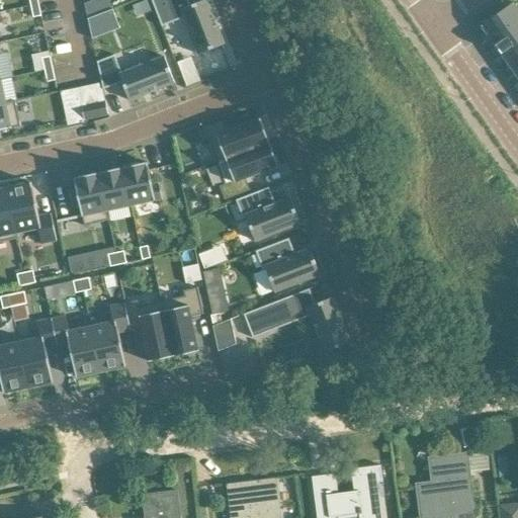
[(108,0),(83,0),(87,18),(112,9),(108,0)]
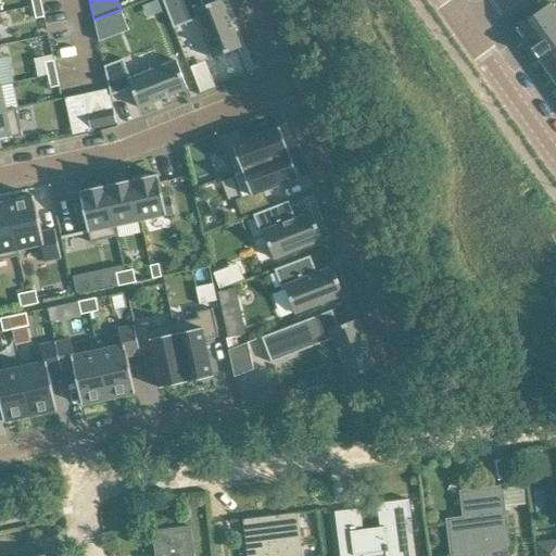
[(201,0),(162,0),(174,28),(198,19),(213,59),(241,48),(222,0),(218,0),(203,7),(201,0)]
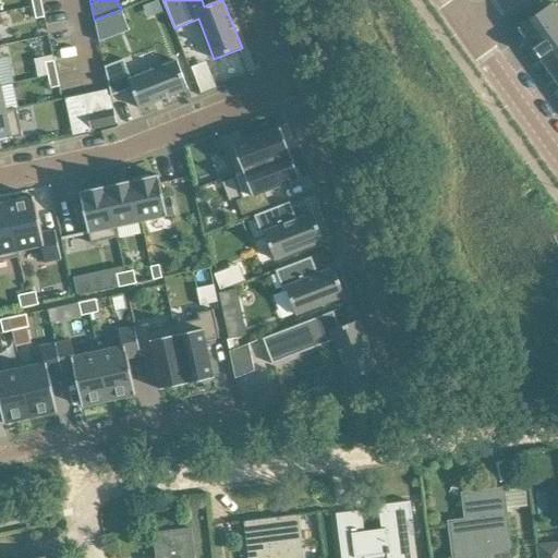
[(557,11),(553,3),(518,28),(532,48),(557,29),(557,11)]
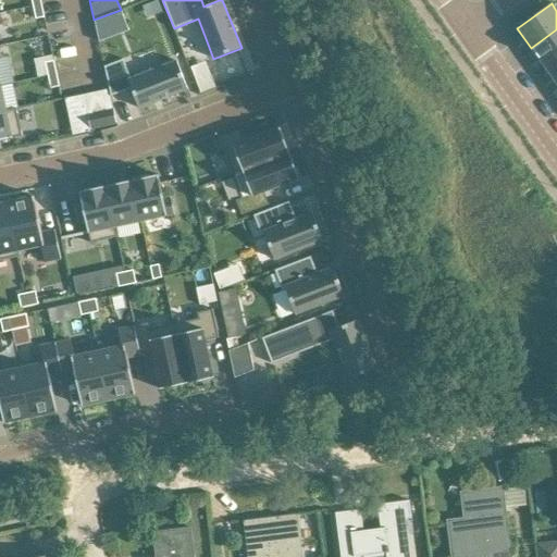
[(41,4),(33,5),(36,19),(45,16),(41,4)]
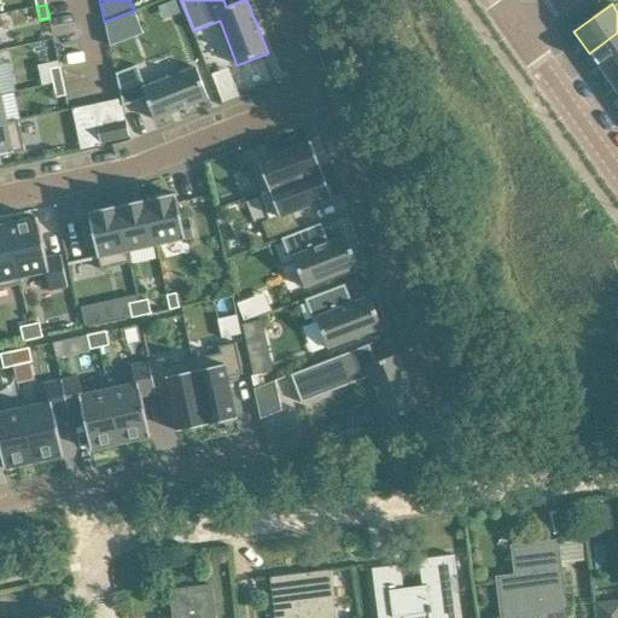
[(134,11),(105,22),(110,47),(143,34),(134,11)]
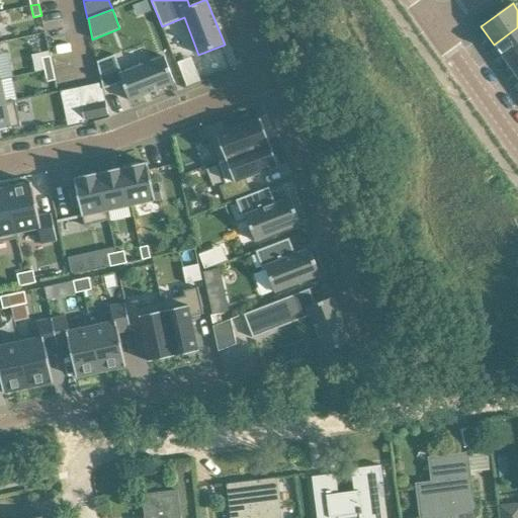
[(517,27),(494,45),(507,62),(517,54),(517,27)]
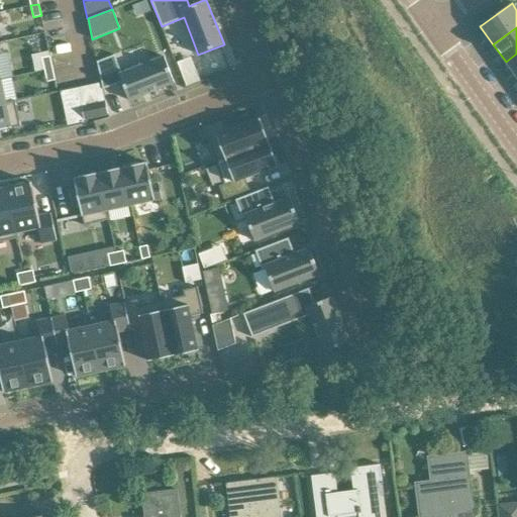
[(516,54),(506,62),(516,77),(516,54)]
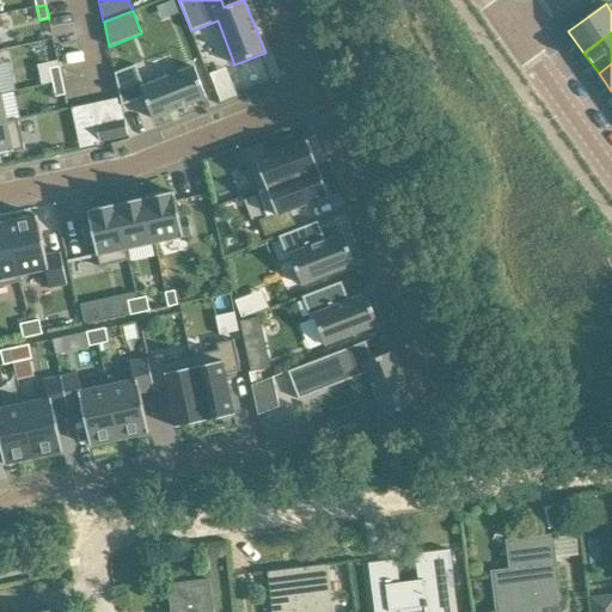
[(135,65),(115,73),(122,105),(145,97),(152,118),(206,98),(194,67),(144,86),(135,65)]
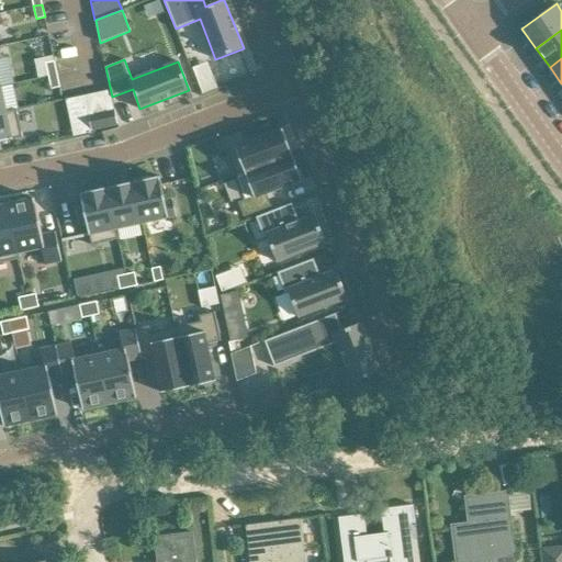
[(48,76),(57,74),(54,62),(45,63),(48,76)]
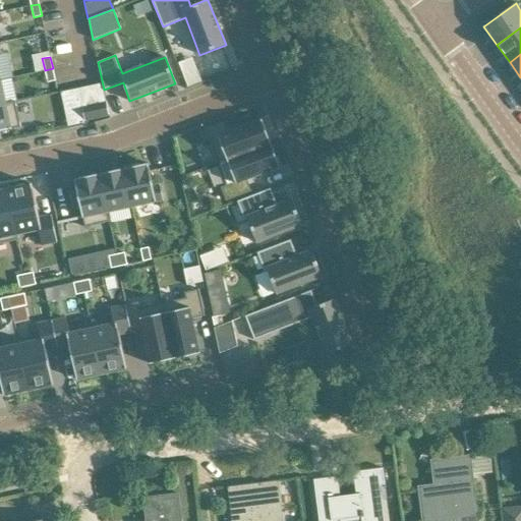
[(55,80),(53,68),(45,70),(47,82),(55,80)]
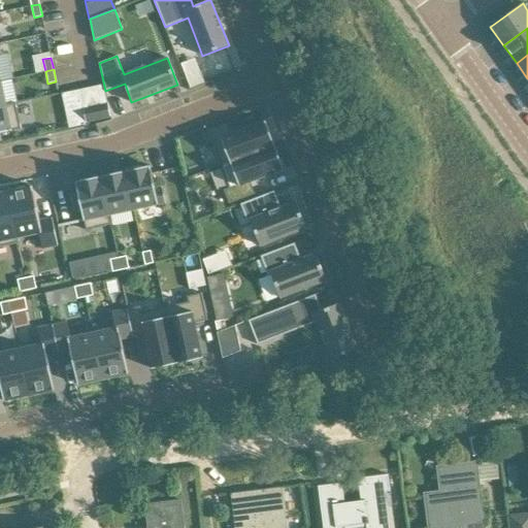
[(15,102),(5,104),(6,105),(0,106),(0,140),(1,140),(0,136),(0,132),(21,129),(15,102)]
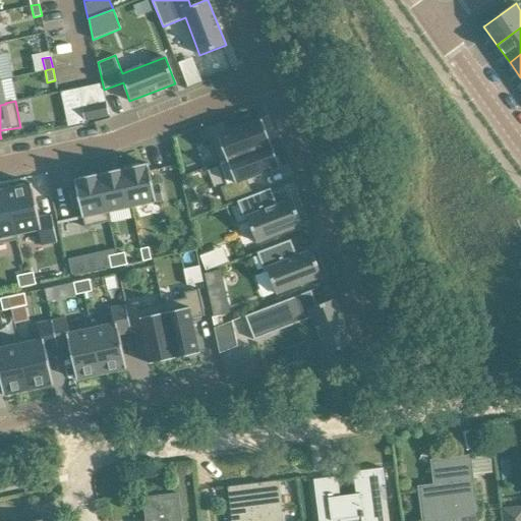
[(106,101),(81,107),(84,120),(109,115),(106,101)]
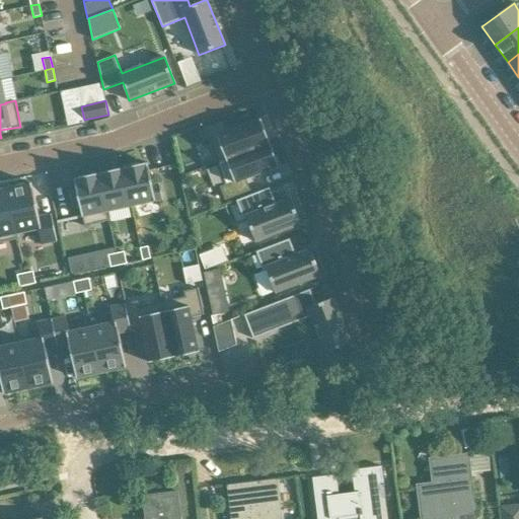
[(223,120),(198,129),(203,143),(209,141),(217,162),(270,142),(261,119),(228,131),(223,120)]
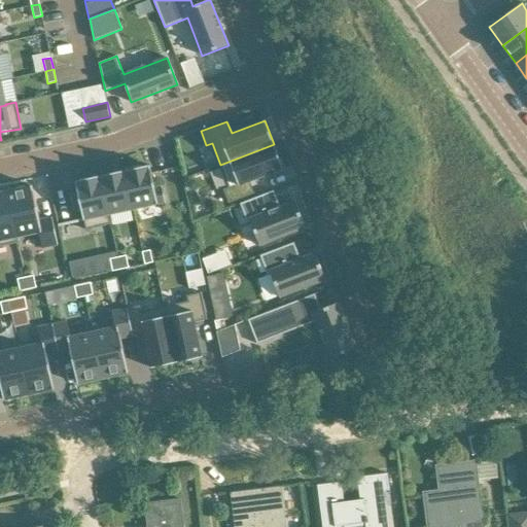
[(274,144),(220,165),(229,187),(223,189),(229,204),(254,194),(250,181),(283,169),(274,144)]
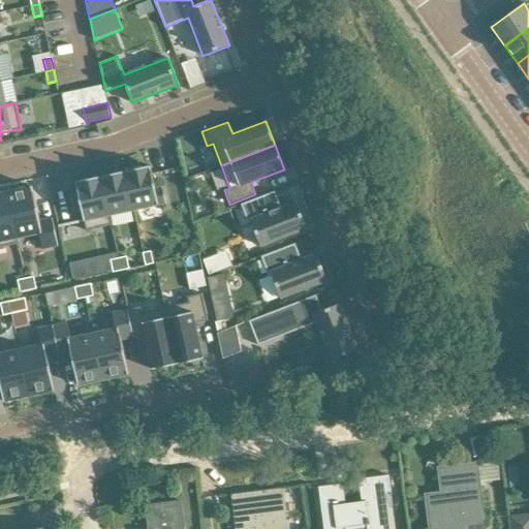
[(125,172),(133,210),(165,203),(162,188),(155,189),(150,165),(125,172)]
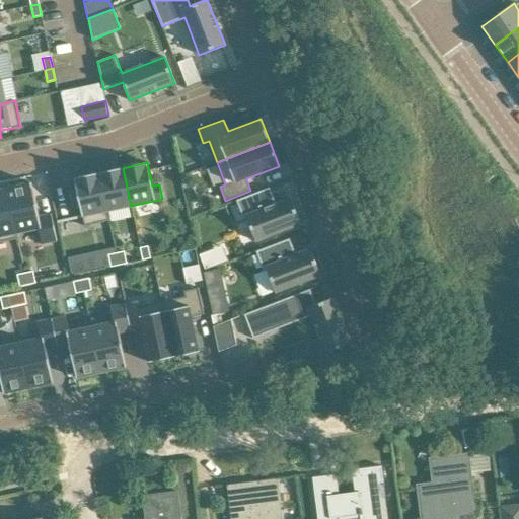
[(131,206),(123,168),(99,173),(107,211),(108,211),(131,206)]
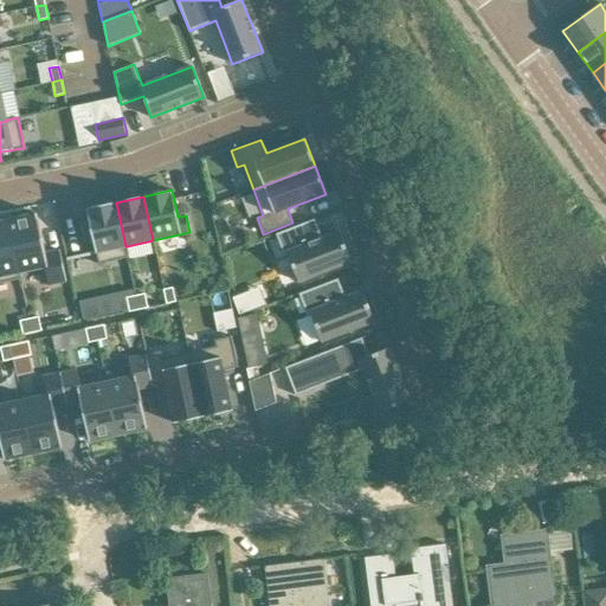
[(126,246),(116,202),(86,208),(89,221),(81,224),(84,242),(94,239),(98,264),(129,258),(127,246),(126,246)]
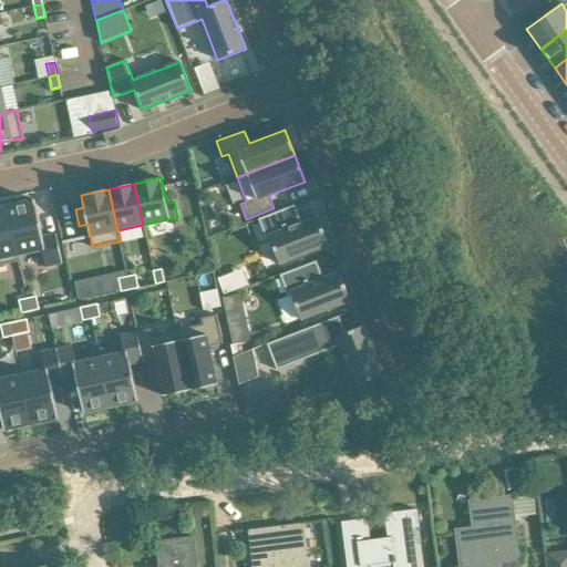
[(34,199),(7,205),(18,255),(19,255),(42,250),(45,267),(62,264),(55,234),(42,237),(34,199)]
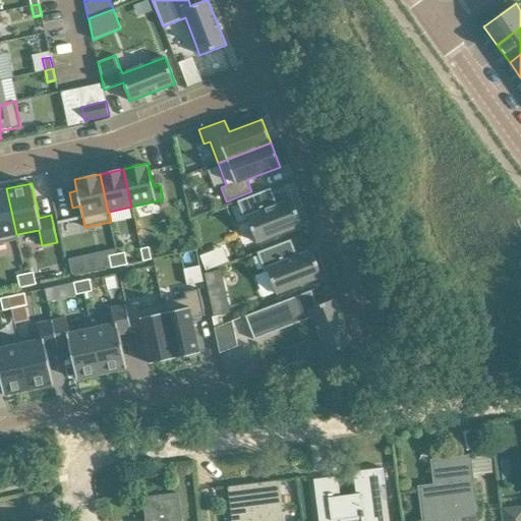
[(0,242),(18,239),(17,234),(16,234),(6,188),(0,189),(0,242)]
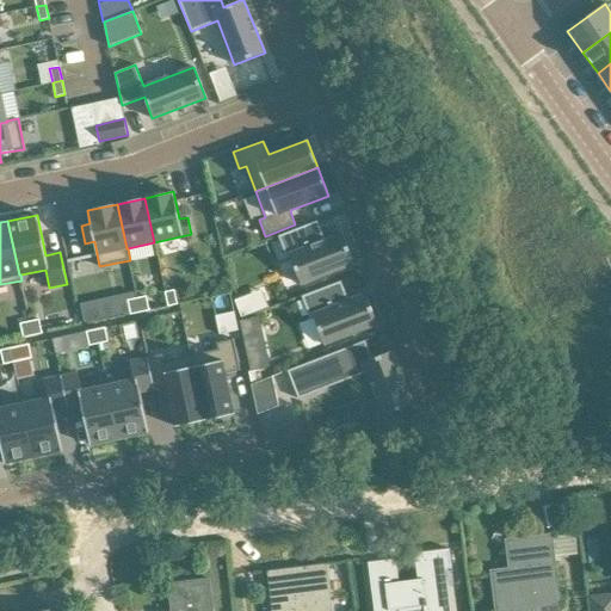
[(318,221),(278,236),(287,258),(290,257),(301,284),(355,264),(343,233),(325,240),(318,221)]
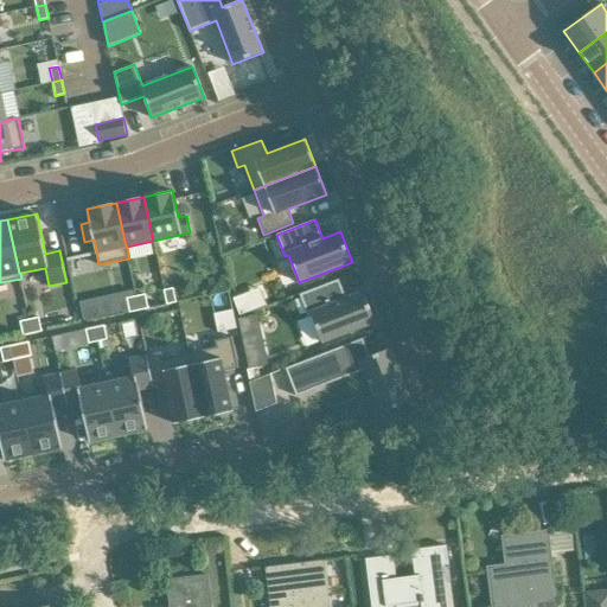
[(338,279),(299,294),(308,315),(311,314),(323,343),(375,323),(363,292),(345,298),(338,279)]
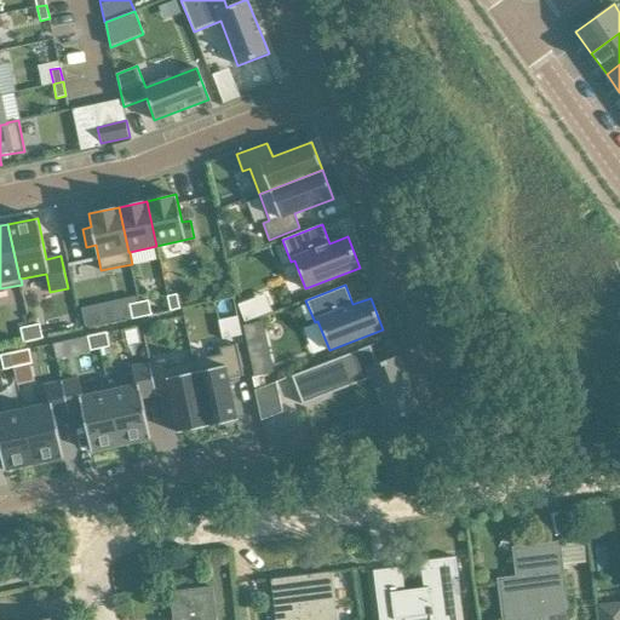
[(177,294),(167,297),(171,310),(179,309),(177,294)]
